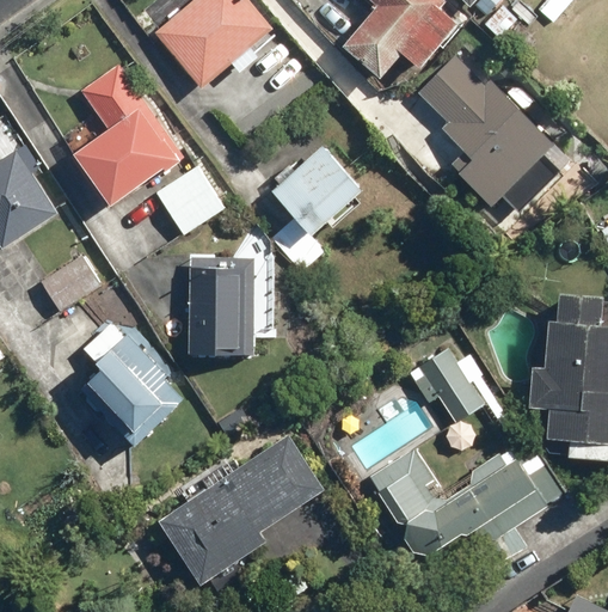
[(274,30),(247,0),(192,0),(153,35),(202,90),(226,69),(234,78),(257,59),(250,50),(274,30)]
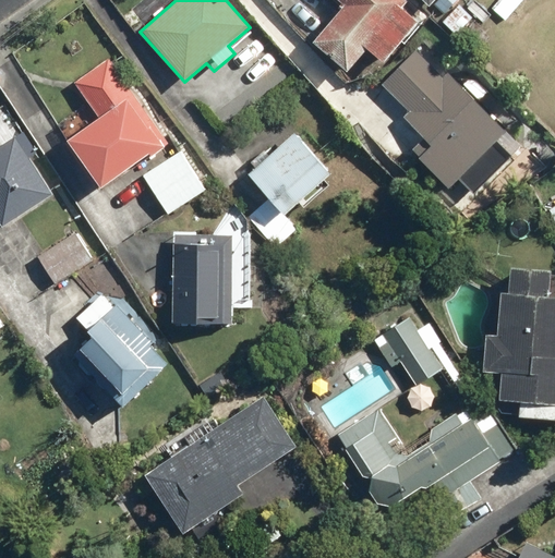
[(407,0),(337,0),(344,5),(311,45),(350,76),(369,52),(385,67),(421,23),(403,8),(409,2),(407,0)]
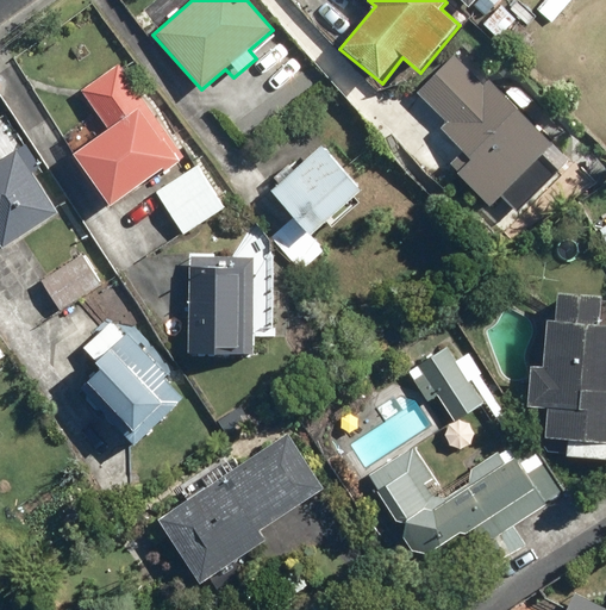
[(570,0),(569,0),(542,0),(533,10),(550,24),(570,0)]
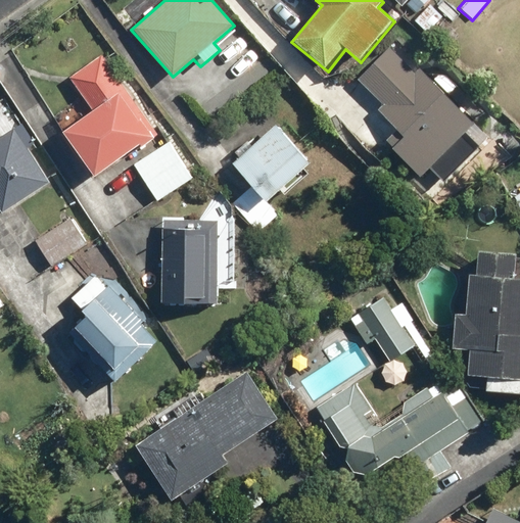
[(391,149),(419,178),(428,170),(440,182),(486,137),(393,41),(356,78),(380,103),(373,110),(402,140),(391,149)]
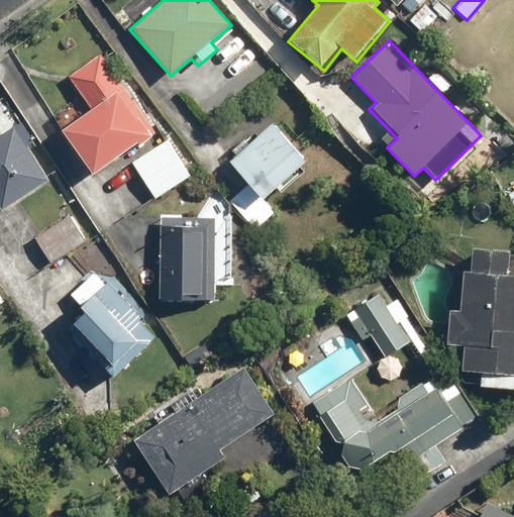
[(152,131),(96,57),(66,79),(92,113),(64,134),(94,175),(152,131)]
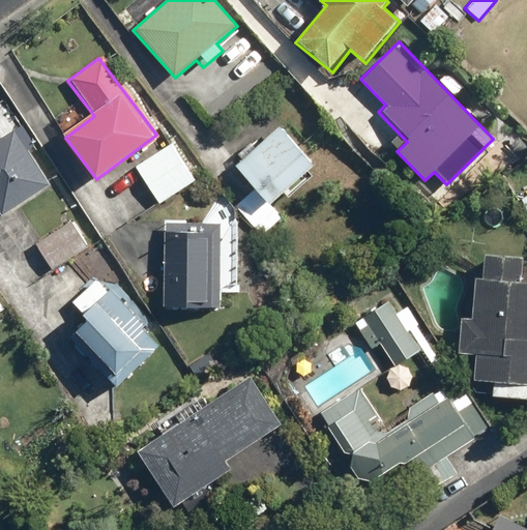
[(317,166),(279,123),(234,163),(272,205),(317,166)]
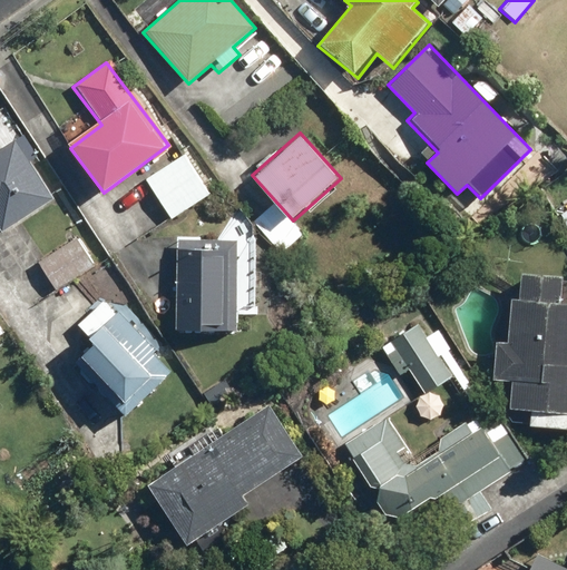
[(52,207),(13,140),(0,147),(0,238),(52,207)]
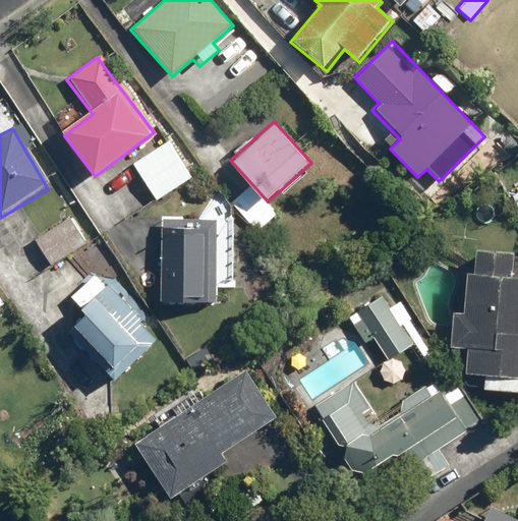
[(190,178),(167,141),(133,163),(156,199),(190,178)]
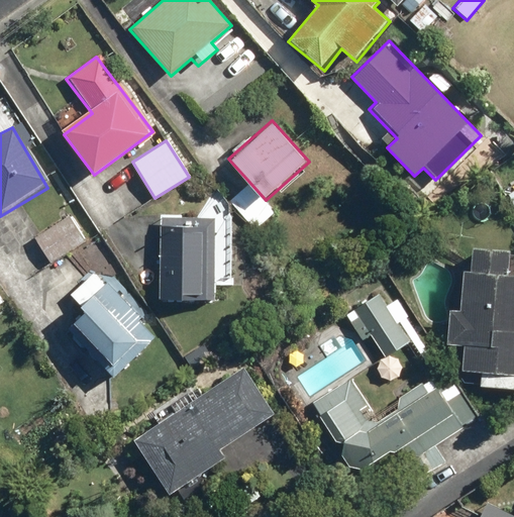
[(269,212),(245,186),(226,201),(249,228),(269,212)]
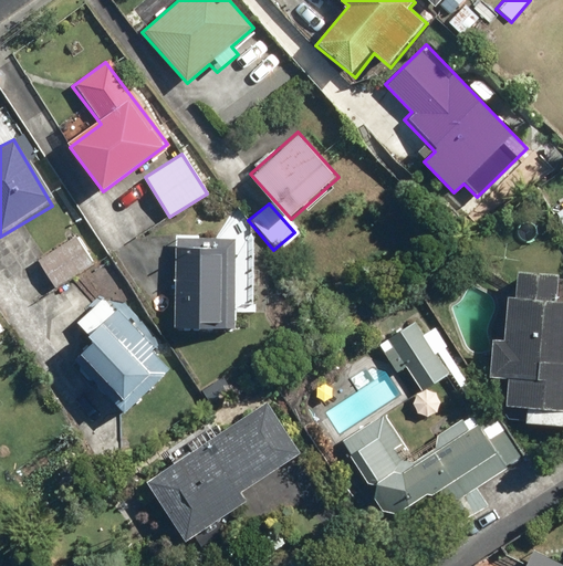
[(93,264),(76,236),(35,260),(52,289),(93,264)]
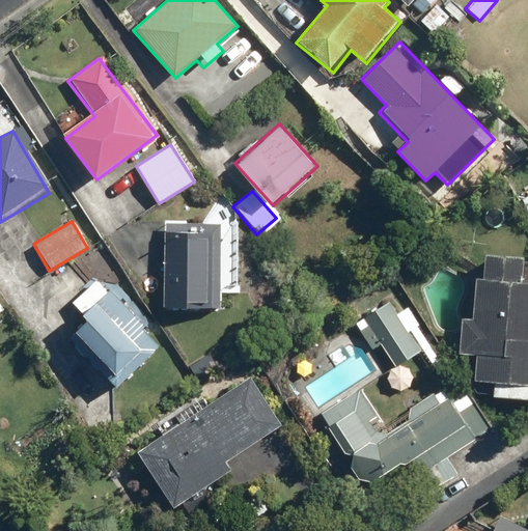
[(219,223),(163,223),(164,311),(219,311),(219,223)]
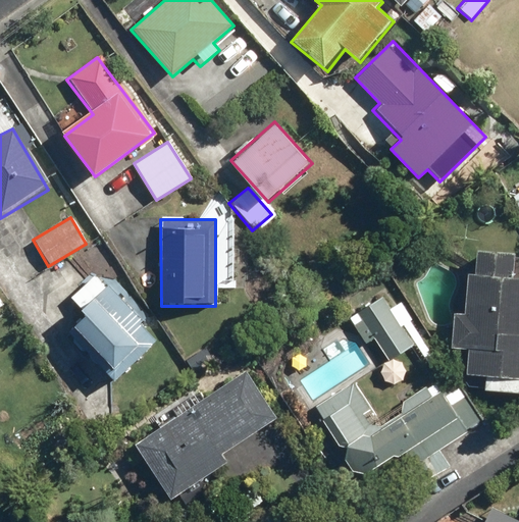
[(478,274),(467,274),(466,314),(454,314),(453,349),(468,349),(468,376),(518,377),(518,278),(515,278),(516,253),(478,252),(478,274)]
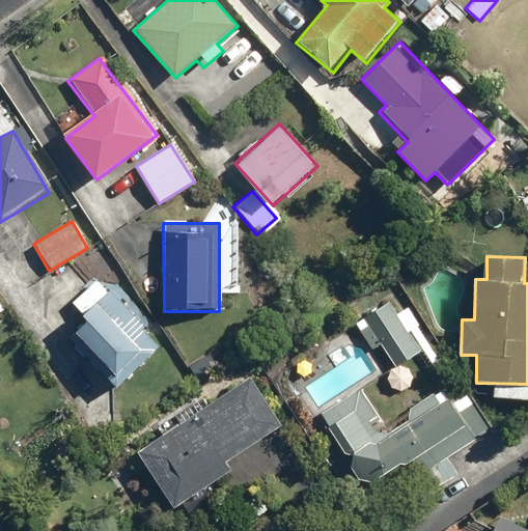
[(161,335),(96,280),(73,307),(86,318),(67,340),(118,383),(161,335)]
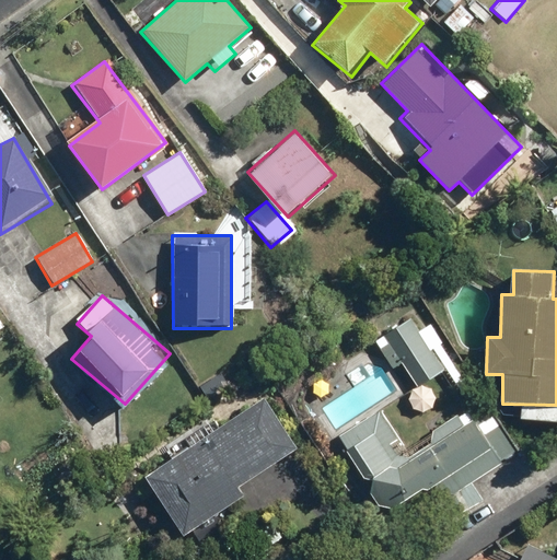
[(417,386),(441,370),(406,318),(382,336),(417,386)]
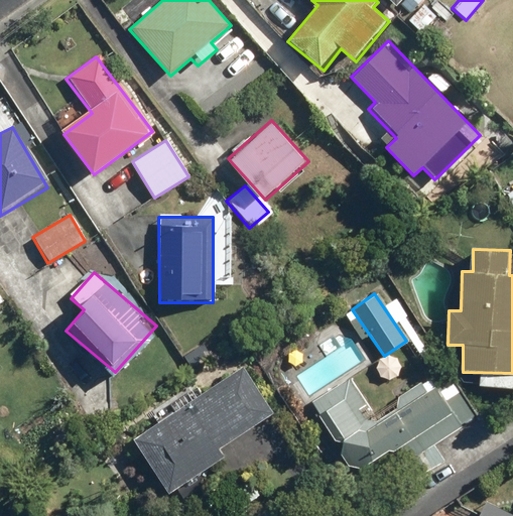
[(275,413),(244,366),(131,438),(168,495),(225,459),(219,449),(275,413)]
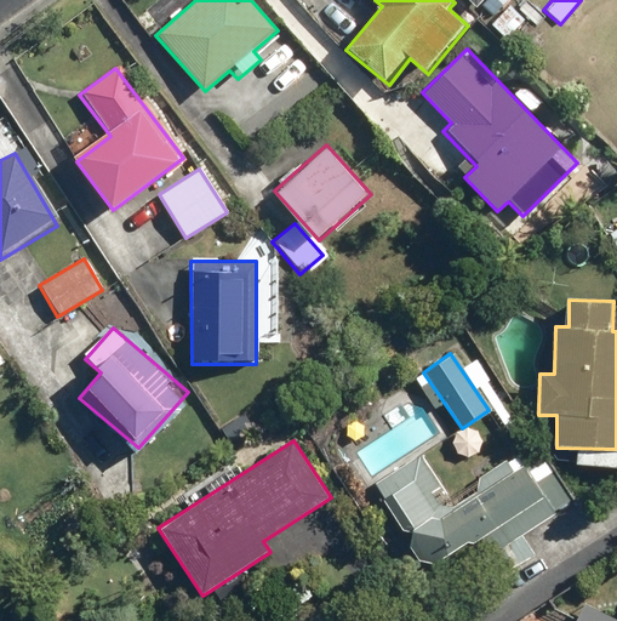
[(526,473),(515,456),(472,483),(476,490),(441,512),(417,472),(382,494),(427,568),(481,535),(492,552),(571,503),(544,461),(526,473)]
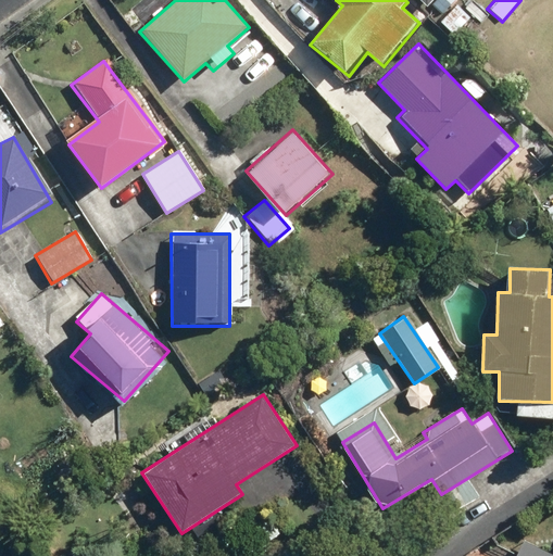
[(523,543),(516,555),(552,555),(552,545),(549,555),(523,543)]
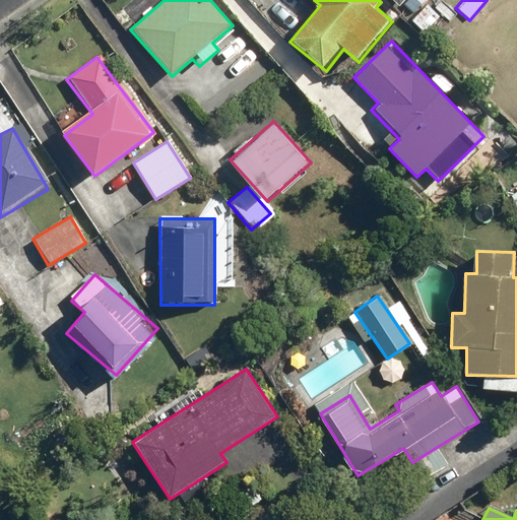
All buildings are outlined.
